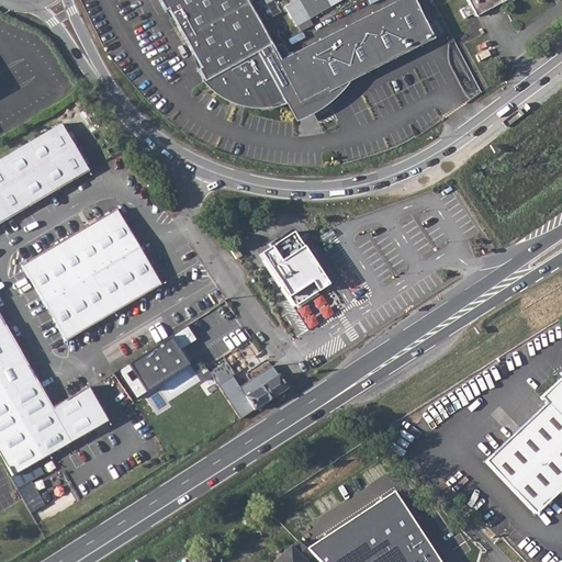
[(273,45),(272,44),(270,41),(249,4),(247,0),(159,0),(167,12),(172,9),(176,15),(173,17),(198,58),(200,57),(203,64),(198,67),(206,81),(209,85),(212,88),(215,91),(218,94),(224,97),(227,100),(234,102),(239,104),(240,100),(248,102),(247,105),(249,107),(251,107),(257,107),(262,107),(269,107),(276,105),(281,103),(285,101),(284,99),(288,98),(291,104),(301,99),(298,93),(324,85),(328,92),(435,40),(415,0),(400,0),(281,59),(273,45)]
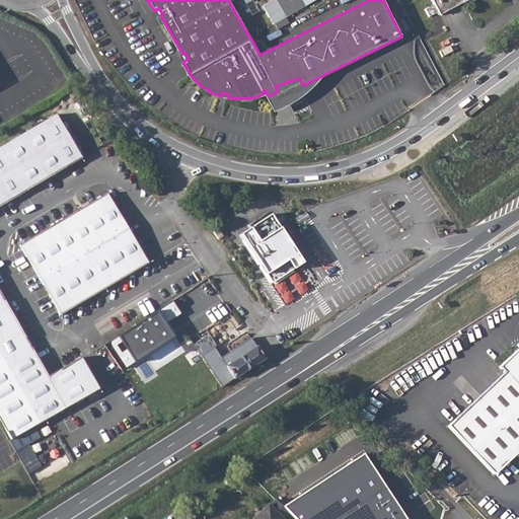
[(320,0),(264,0),(263,0),(277,29),(290,23),(287,15),(320,0)]
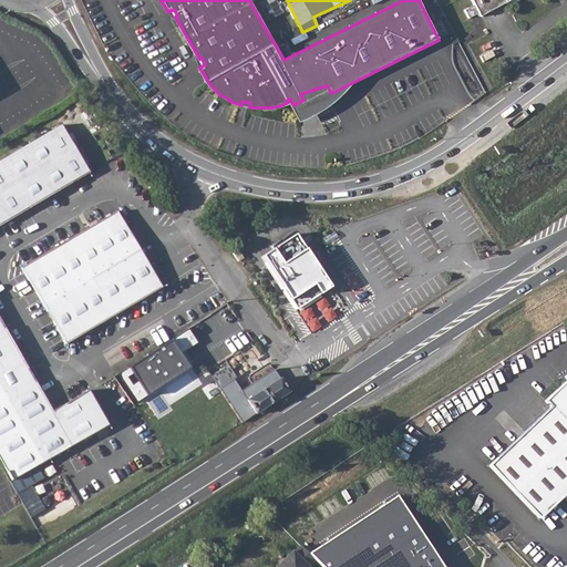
[(471,0),(474,4),(464,9),(470,18),(480,13),(481,16),(506,2),(508,6),(518,0),(471,0)]
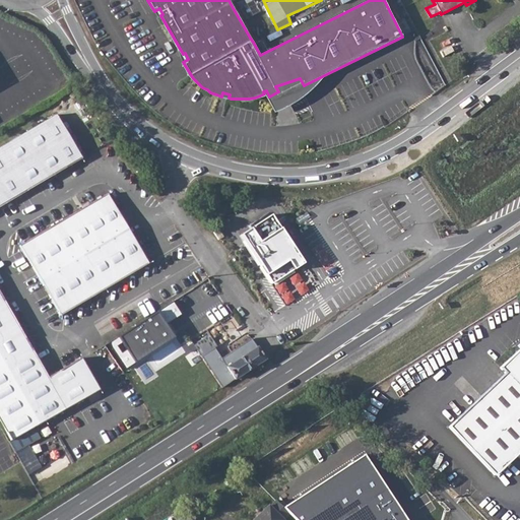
[(0,205),(81,157),(55,115),(0,147),(0,205)]
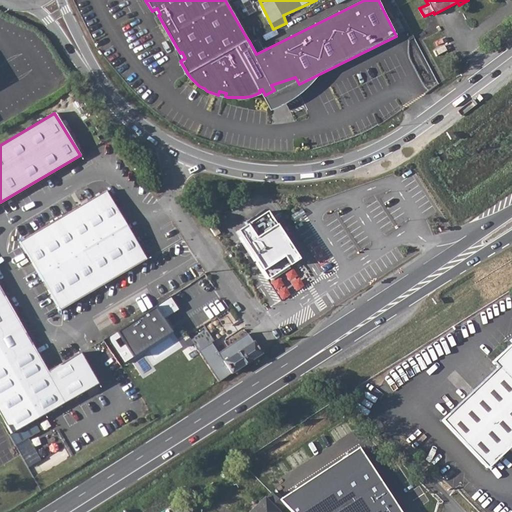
[(105,191),(20,242),(60,310),(145,259),(105,191)]
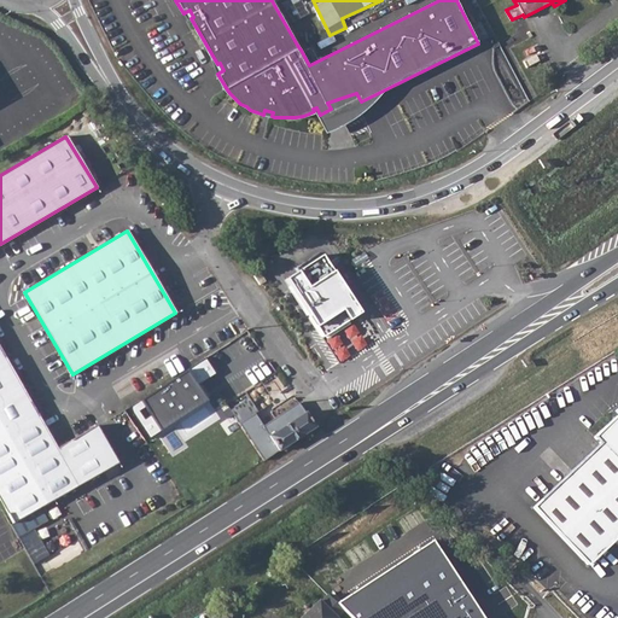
[(286,279),(324,337),(360,313),(322,256),(286,279)]
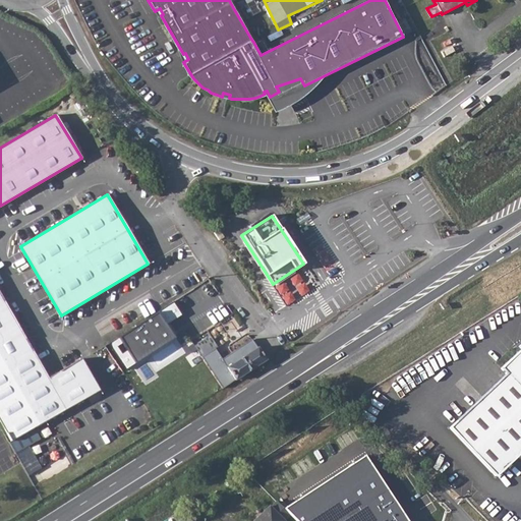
[(0,418),(12,441),(99,390),(81,359),(48,378),(0,293),(0,418)]
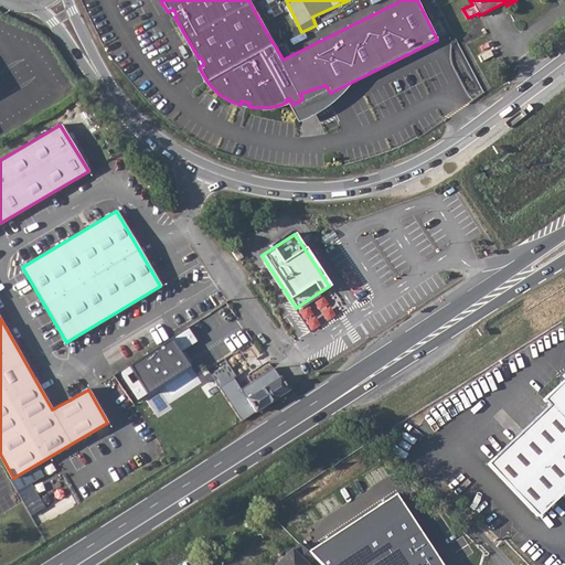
[(147,394),(190,366),(171,337),(128,364),(147,394)]
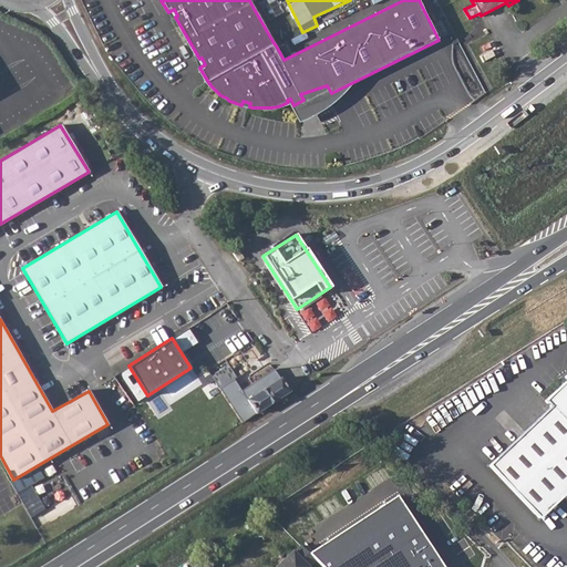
[(248,346),(247,346),(259,364),(267,359),(255,341),(248,346)]
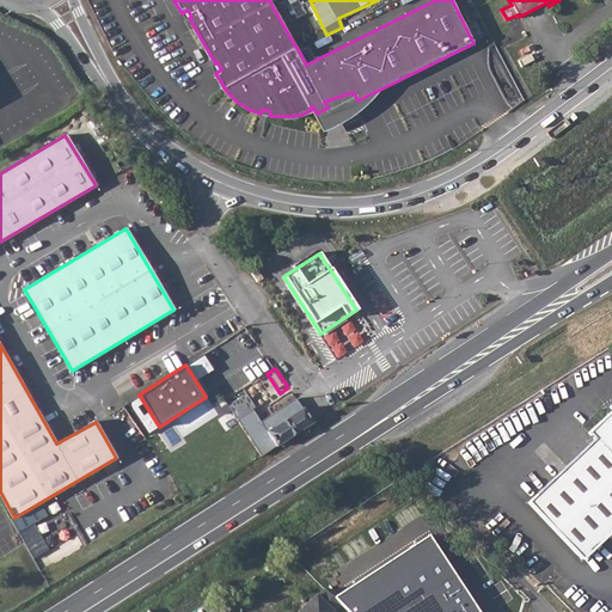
[(263,375),(228,398),(232,403),(236,408),(239,414),(250,407),(274,391),(263,375)]
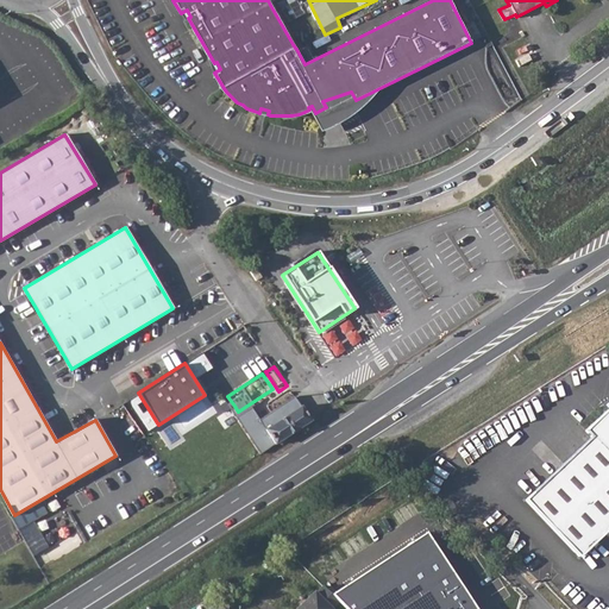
[(295,399),(261,421),(275,444),(311,421),(295,397),(295,399)]
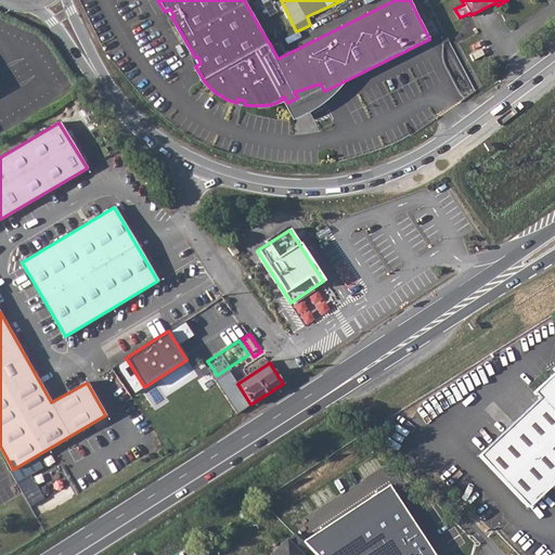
[(547,370),(553,375),(534,392),(540,398),(479,455),(528,507),(554,481),(554,364),(553,365),(550,368),(547,370)]
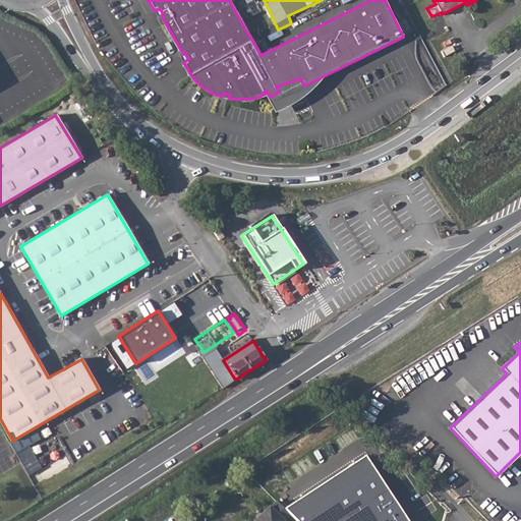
[(409,520),(367,455),(287,508),(300,520),(409,520)]
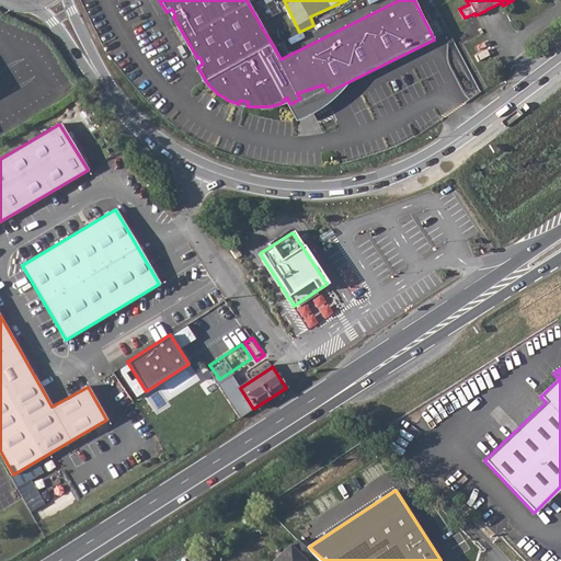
[(309,553),(296,539),(289,546),(288,545),(271,560),(304,560),(302,560),(309,553)]
